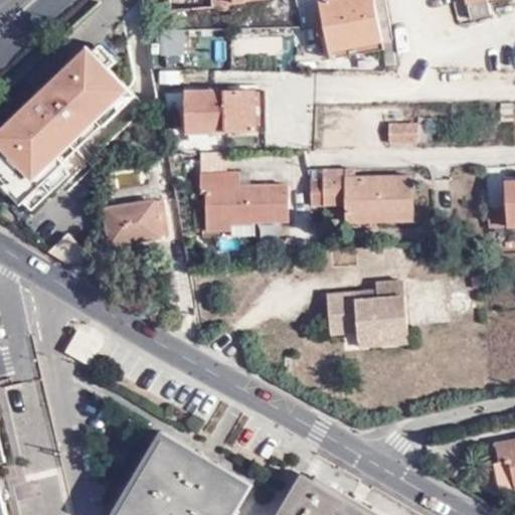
[(166,0),(167,11),(212,9),(212,6),(212,0),(230,0),(230,6),(243,6),(244,2),(266,1),(265,0),(166,0)]
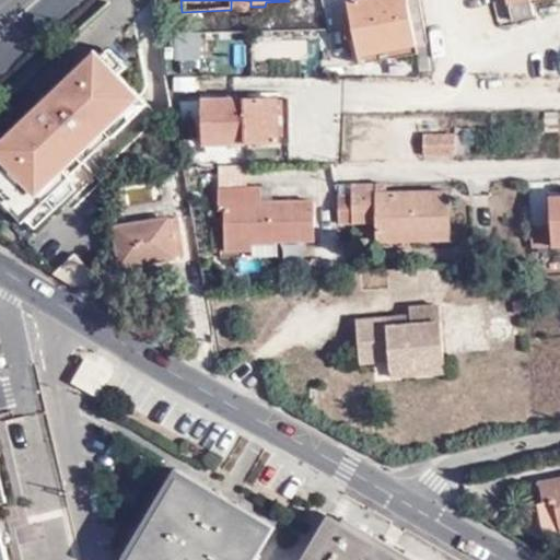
[(385,53),(410,45),(398,0),(391,0),(388,1),(369,7),(368,0),(345,6),(359,58),(385,53)]
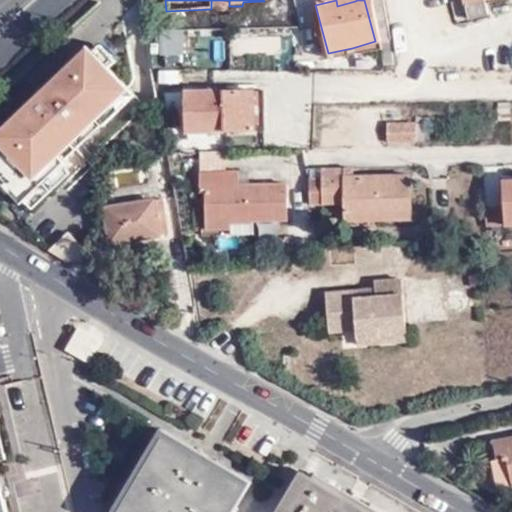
[(388,38),(387,29),(384,17),(380,0),(364,0),(375,41),(388,38)]
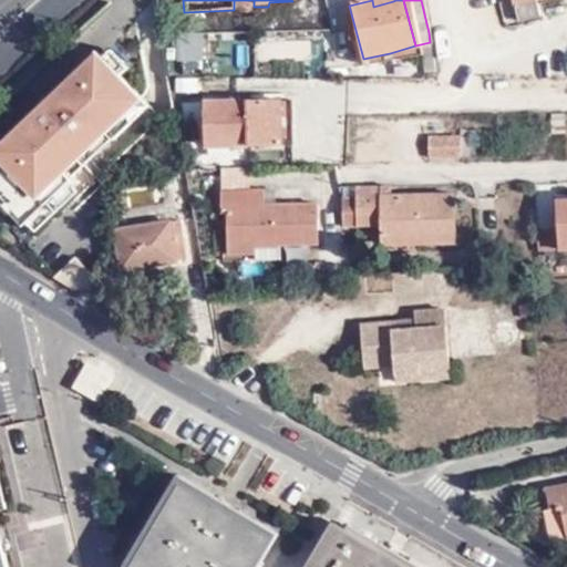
[(507,0),(514,24),(534,20),(528,0),(507,0)]
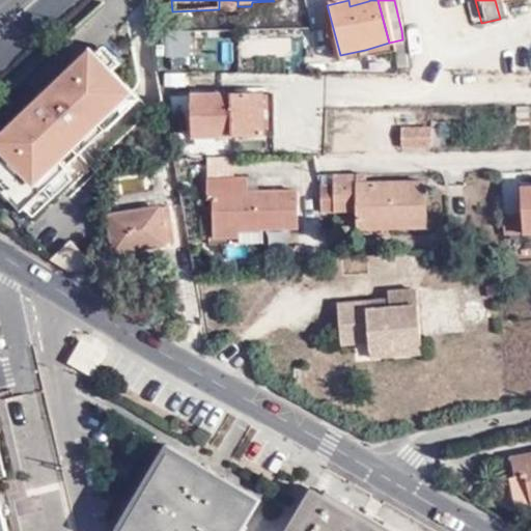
[(170,38),(168,53),(188,55),(190,40),(170,38)]
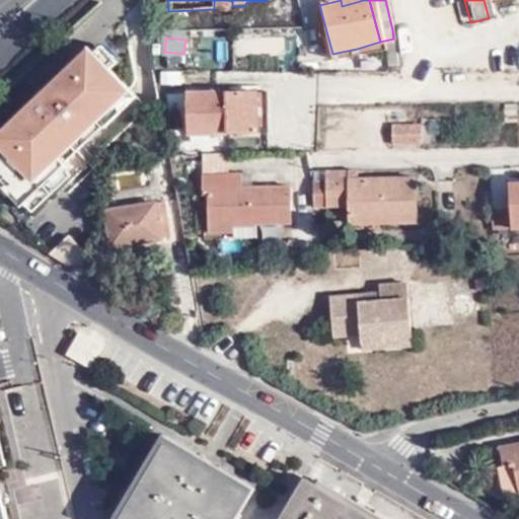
[(109,68),(90,48),(78,58),(97,78),(109,68)]
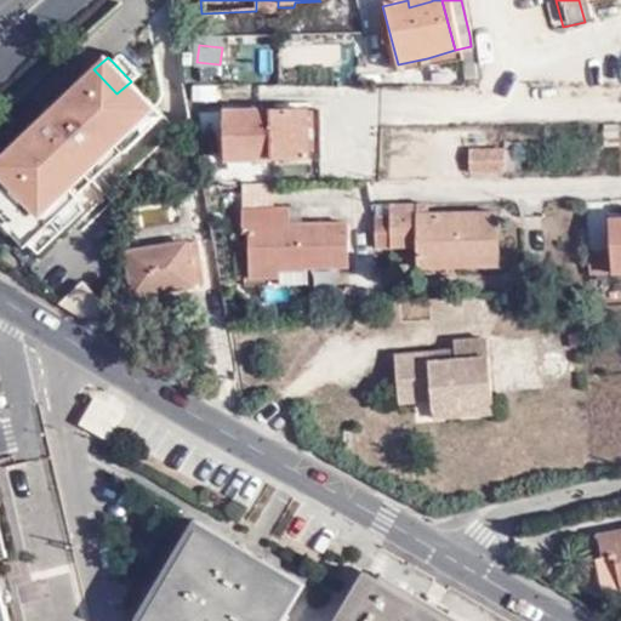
[(429,68),(427,58),(398,64),(400,74),(429,68)]
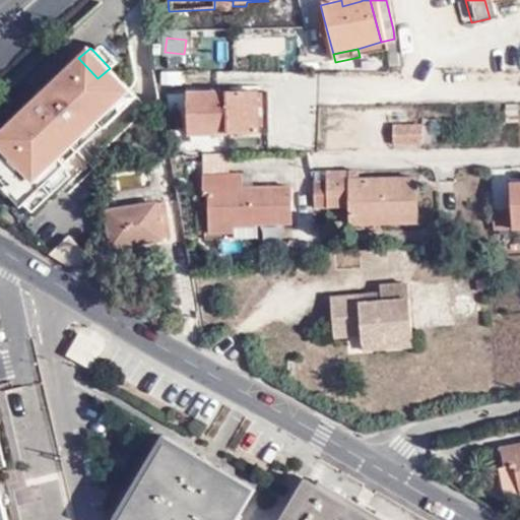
[(67,165),(65,163),(105,125),(106,126),(137,96),(110,68),(98,78),(78,58),(0,132),(0,143),(1,144),(0,145),(0,184),(22,207),(25,204),(63,168),(67,165)]
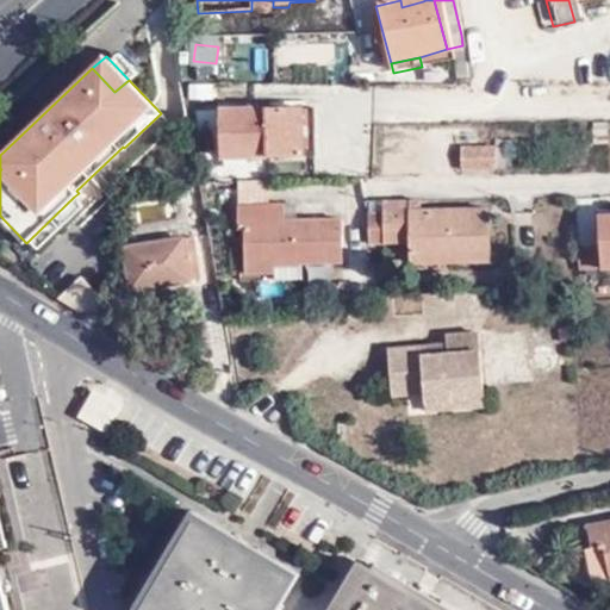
[(222,162),(302,159),(299,112),(219,116),(222,162)]
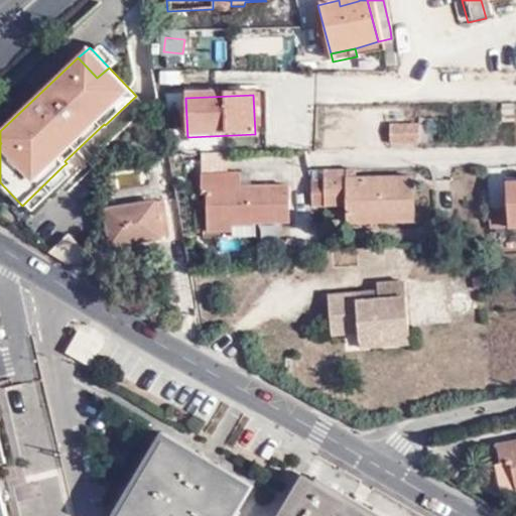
[(253,95),(255,134),(265,133),(264,95),(253,95)]
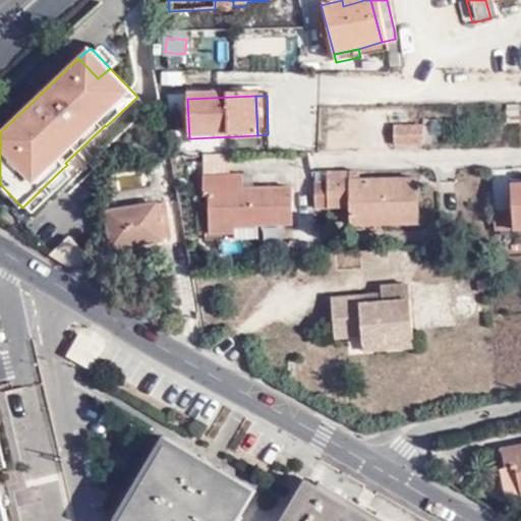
[(519,109),(505,109),(506,123),(520,122),(519,109)]
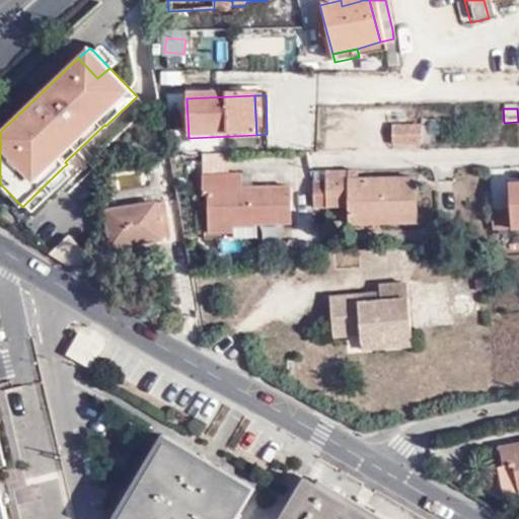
[(419,141),(419,123),(390,123),(389,141),(419,141)]
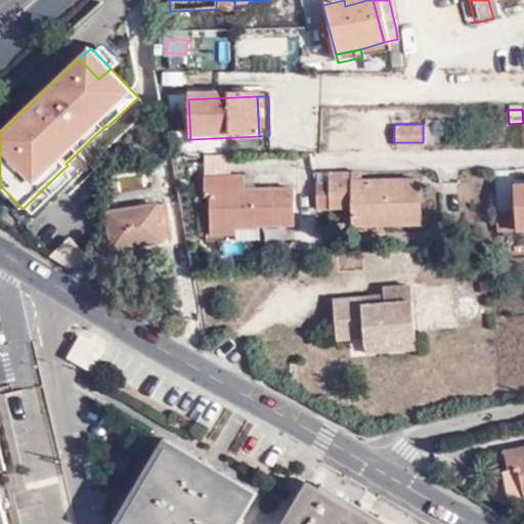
[(351,176),(351,168),(325,168),(326,178),(315,178),(316,204),(350,204),(350,213),(384,213),(385,221),(419,220),(418,175),(360,176),(351,176)]
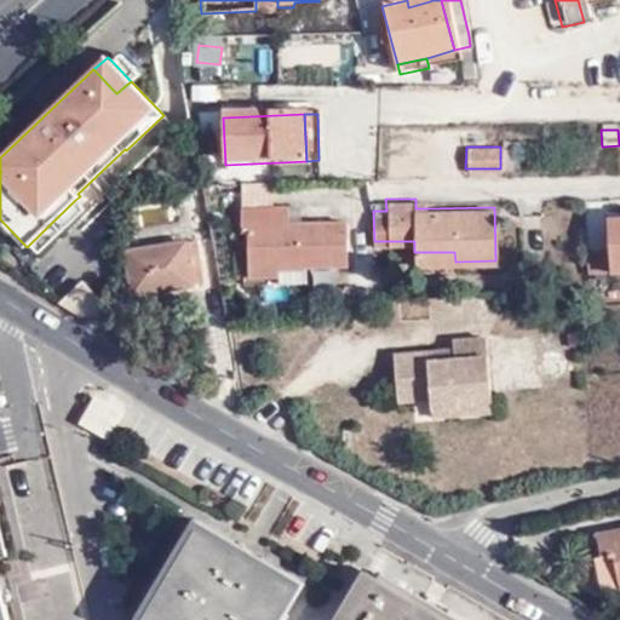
[(425,199),(415,199),(415,208),(426,208),(425,199)]
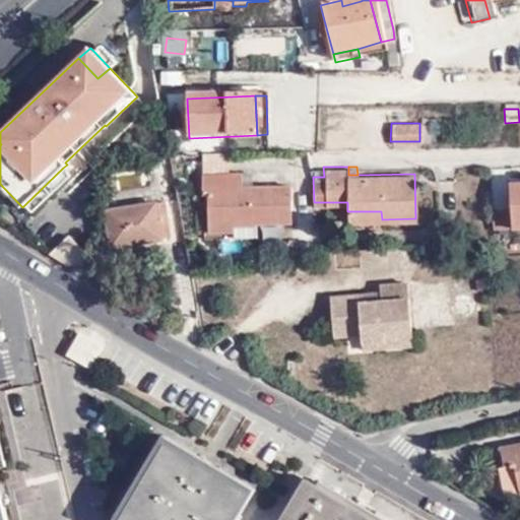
[(63,168),(25,204),(34,212),(71,176),(63,168)]
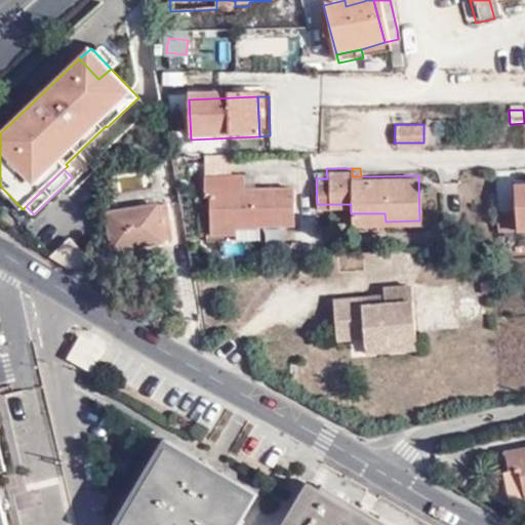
[(241,170),(201,171),(202,192),(209,192),(209,218),(245,217),(245,223),(291,221),(291,183),(241,183),(241,170)]
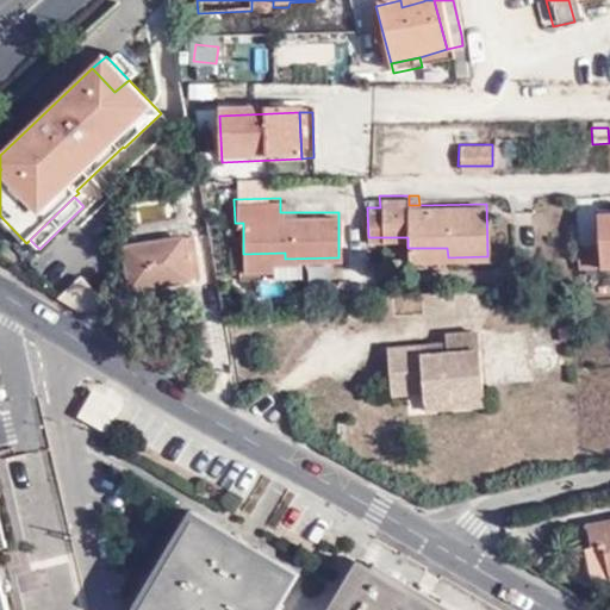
[(598,265),(609,263),(609,211),(597,212),(598,265)]
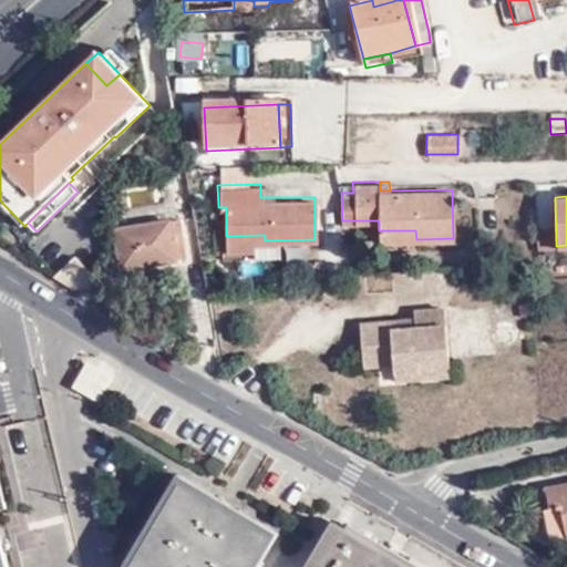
[(174,260),(168,220),(114,230),(121,268),(174,260)]
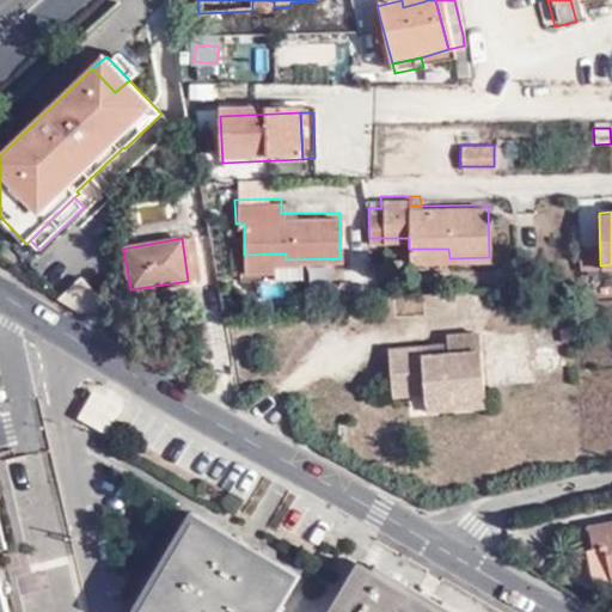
[(191,238),(182,238),(188,281),(199,279),(191,238)]
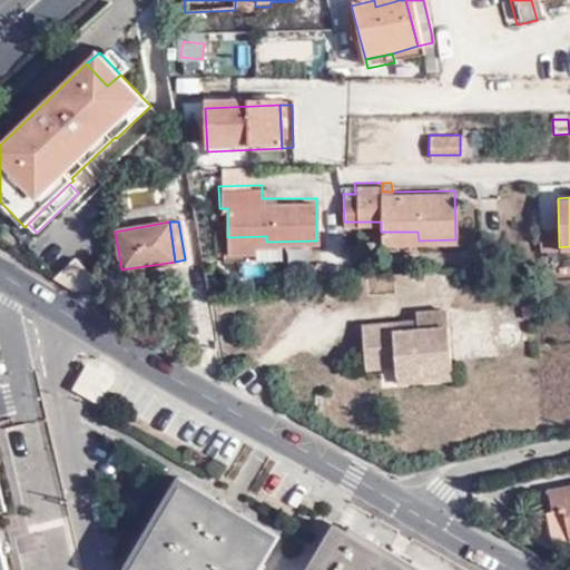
[(418,232),(381,232),(382,241),(419,241),(418,232)]
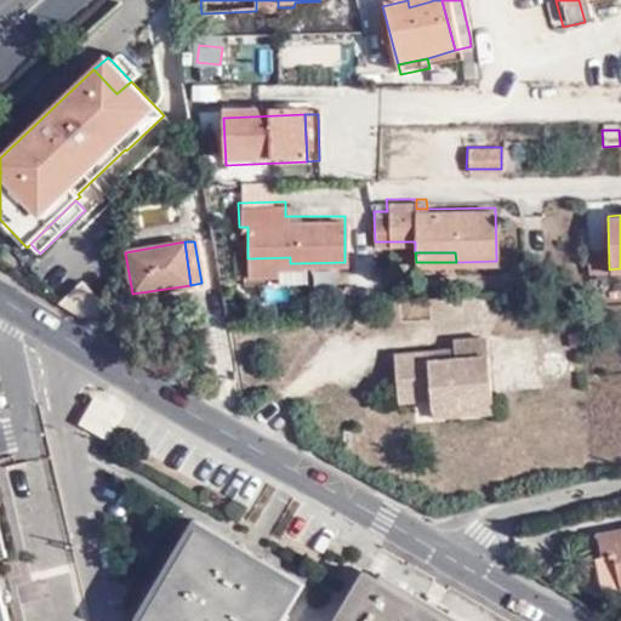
[(603,252),(587,254),(588,275),(602,274),(604,274),(603,252)]
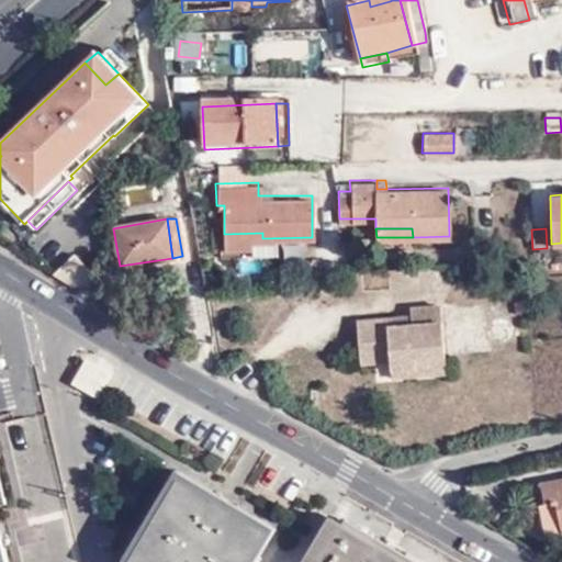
[(92,285),(91,271),(75,255),(54,276),(74,288),(92,285)]
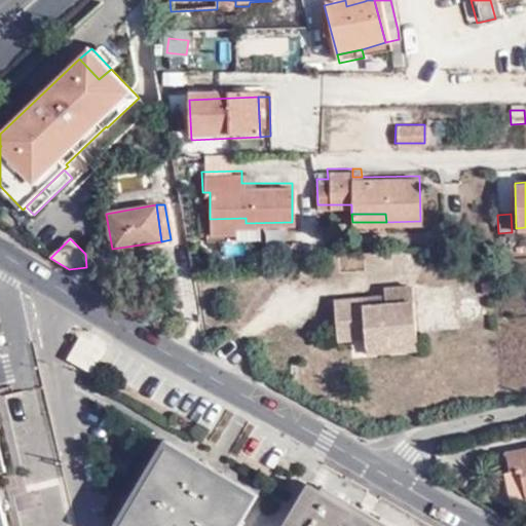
[(334,300),(336,332),(415,326),(412,286),(384,288),(385,304),(371,305),(371,298),(334,300)]
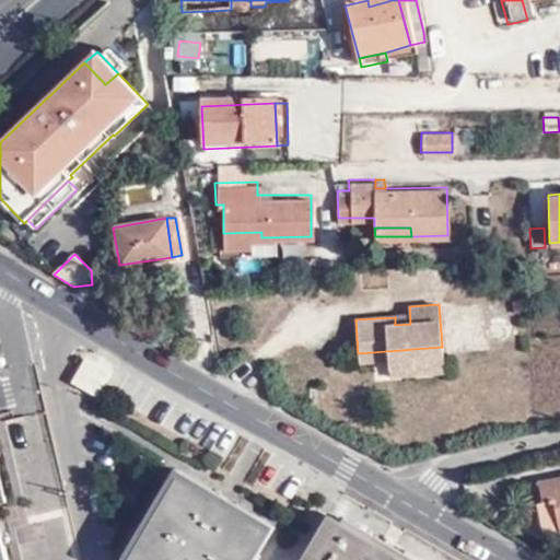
[(443,357),(442,347),(358,353),(359,363),(388,362),(389,371),(416,369),(415,359),(443,357)]
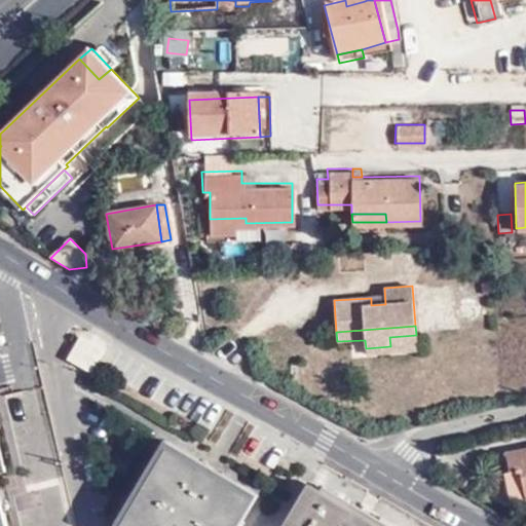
[(390,346),(366,348),(367,354),(417,350),(416,335),(389,337),(390,346)]
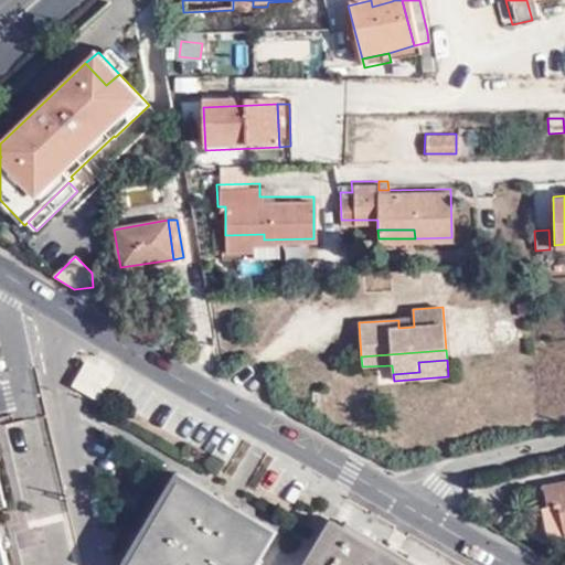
[(242,564),(262,532),(176,481),(126,564),(242,564)]
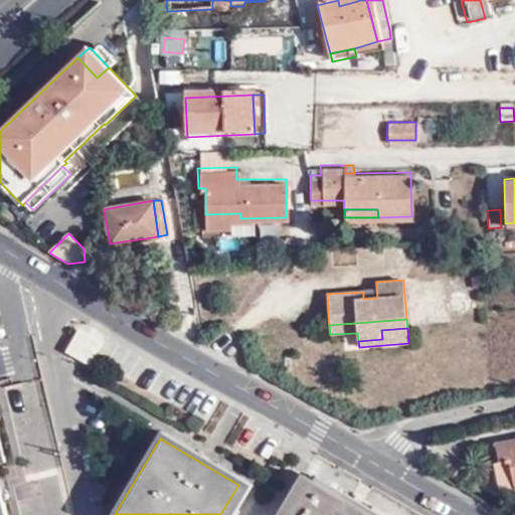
[(514,441),(494,445),(498,465),(508,463),(514,493),(514,441)]
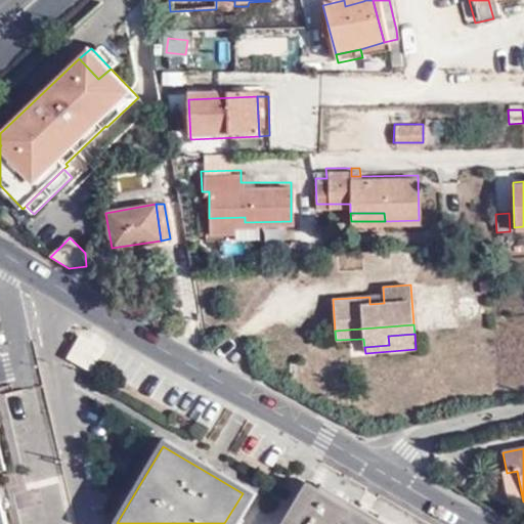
[(506,506),(523,501),(517,471),(507,473),(498,474),(506,506)]
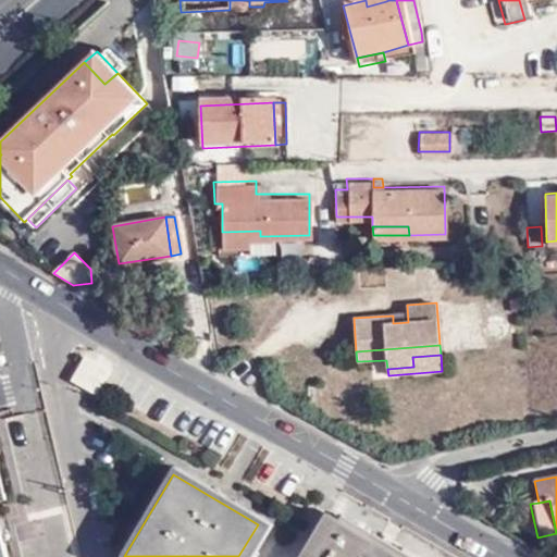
[(399,556),(325,514),(300,556),(399,556)]
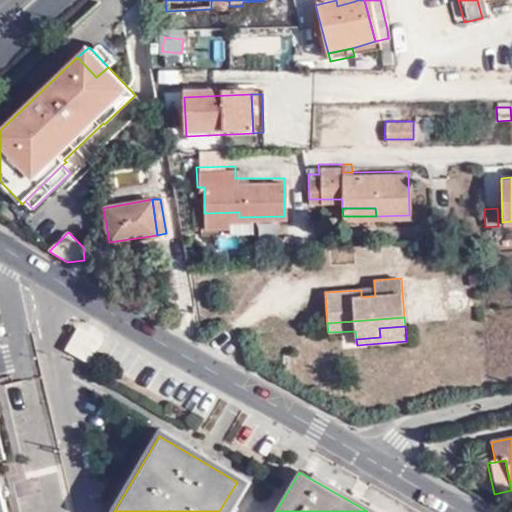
[(0,511),(9,511),(0,475),(0,511)]
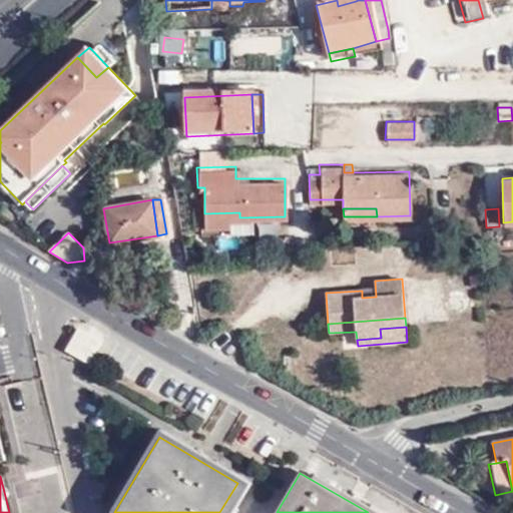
All buildings are outlined.
